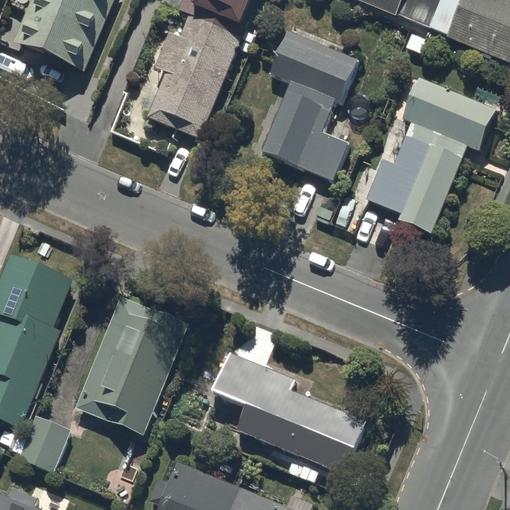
[(30,0),(13,41),(84,71),(113,0),(30,0)]
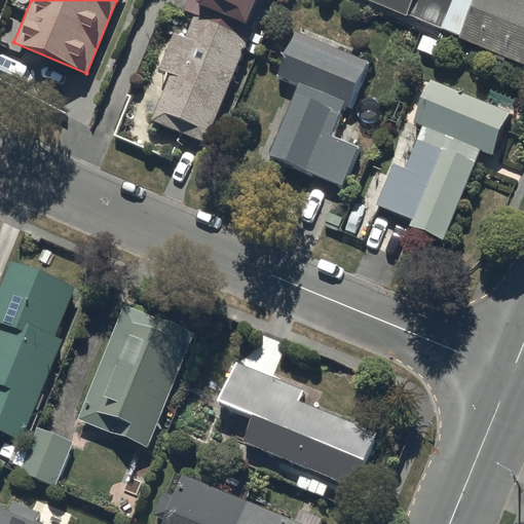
[(194,15),(249,37),(257,17),(253,16),(259,0),(187,0),(183,11),(194,15)]
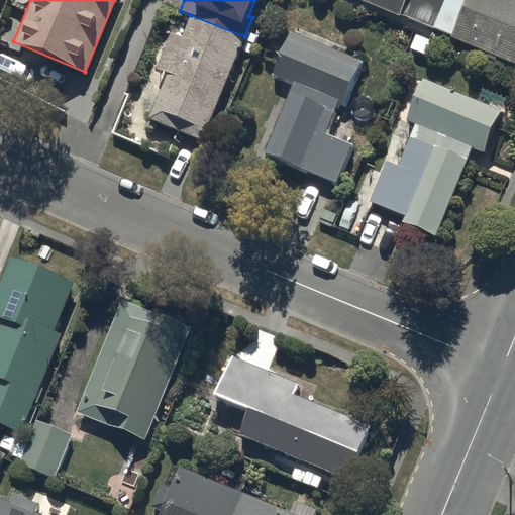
[(363,0),(400,15),(400,13),(433,27),(443,0),(363,0)]
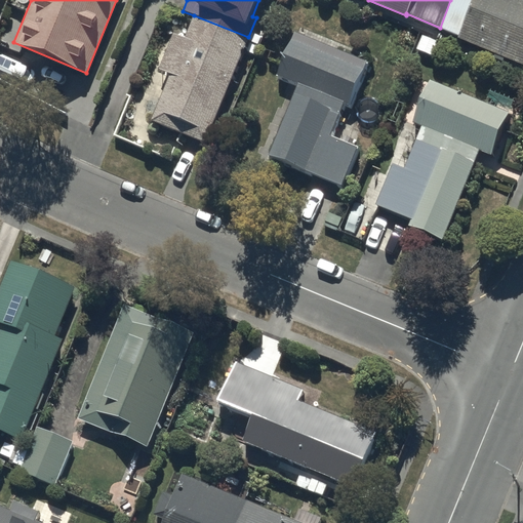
[(458,37),(522,64),(522,0),(450,0),(440,28),(459,35),(458,37)]
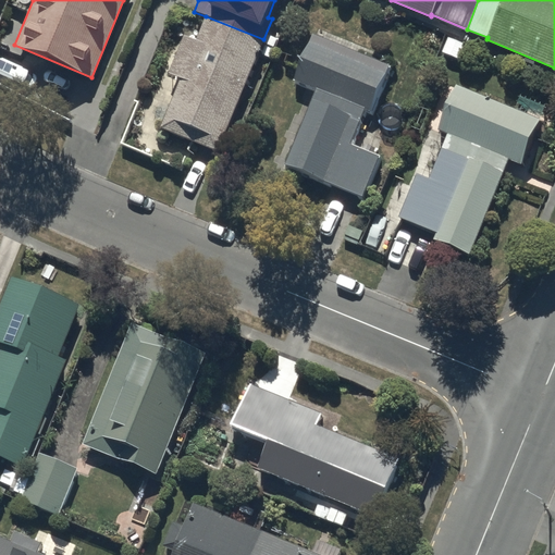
[(181,77),(160,127),(218,151),(263,39),(206,16),(196,39),(184,35),(169,73),(181,77)]
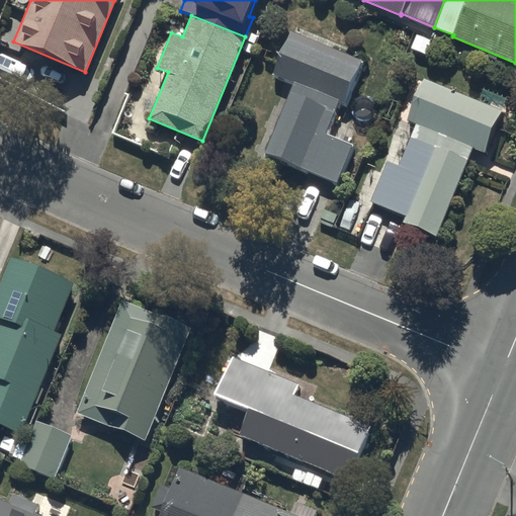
[(265,153),(337,182),(352,145),(325,134),(339,100),(344,102),(361,60),(291,31),(274,74),(294,82),(265,153)]
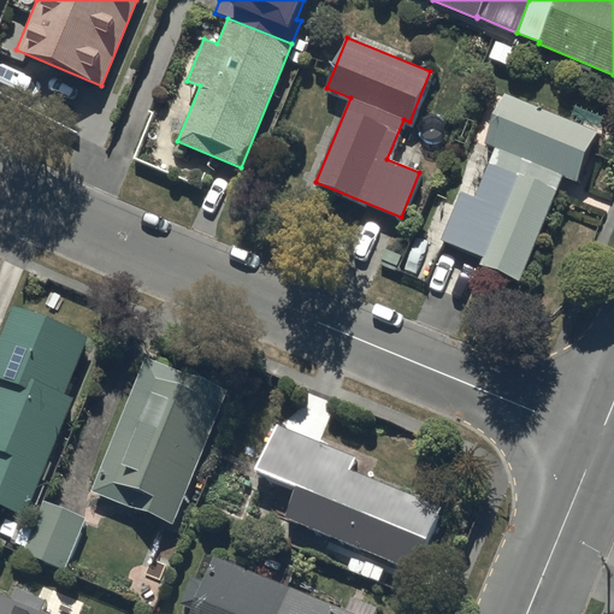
[(495,40),(488,57),(507,64),(513,48),(495,40)]
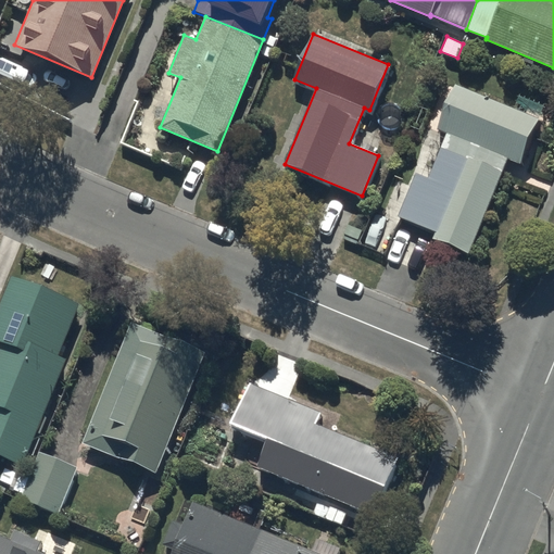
[(432,239),(468,253),(507,158),(520,163),(539,118),(455,85),(437,128),(447,133),(428,178),(416,173),(398,216),(436,231),(432,239)]
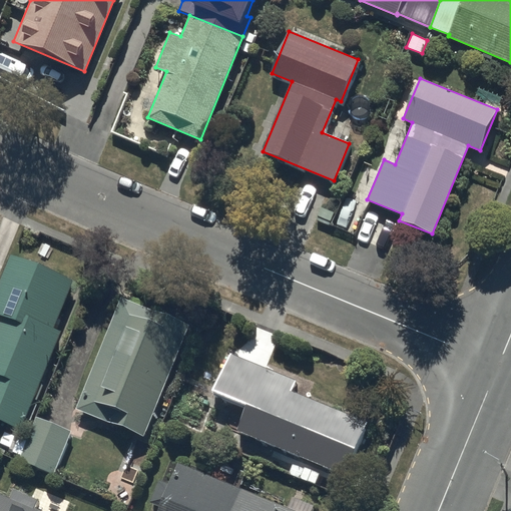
[(0,420),(22,429),(61,332),(54,329),(73,280),(10,254),(0,280),(0,315),(0,420)]
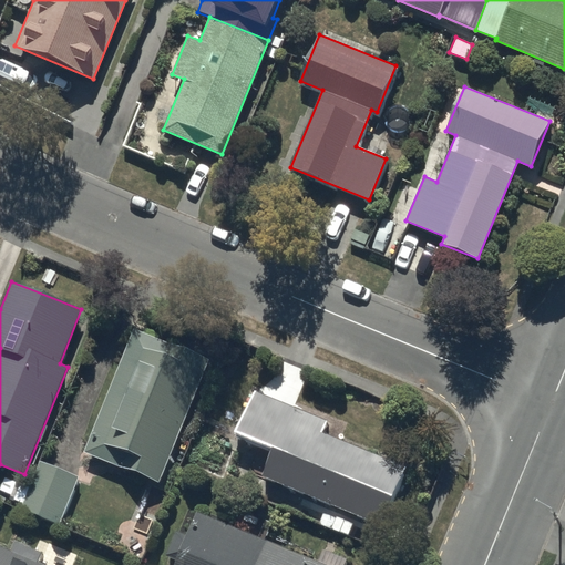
[(134,329),(85,452),(158,481),(208,359),(134,329)]
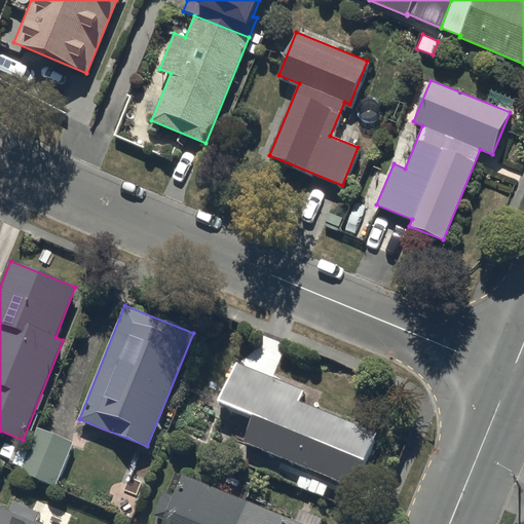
[(255,415),(245,442),(356,486),(377,434),(298,402),(303,390),(236,363),(221,402),(255,415)]
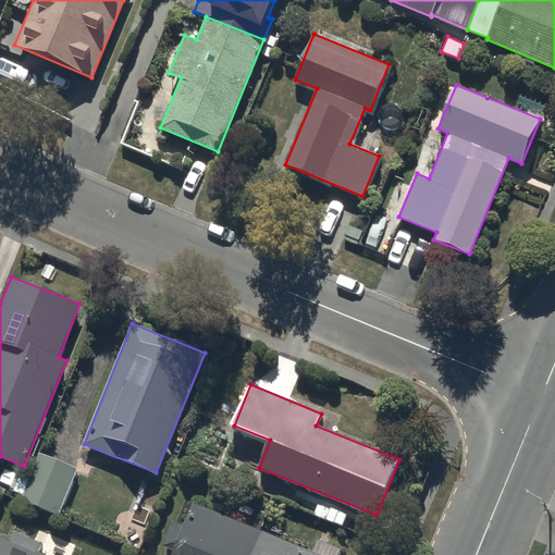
[(76,469),(40,454),(21,500),(58,515),(76,469)]
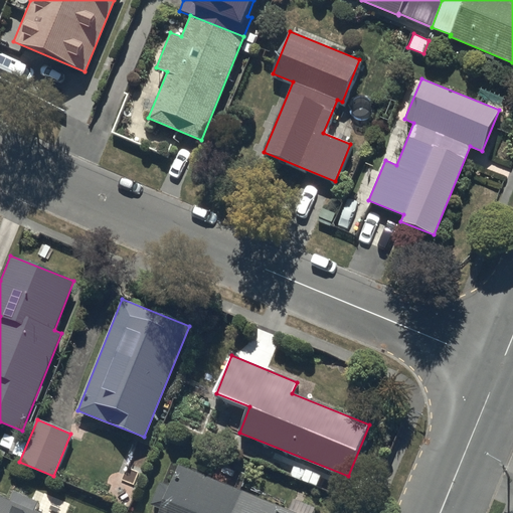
[(232,512),(242,491),(179,466),(159,512),(232,512)]
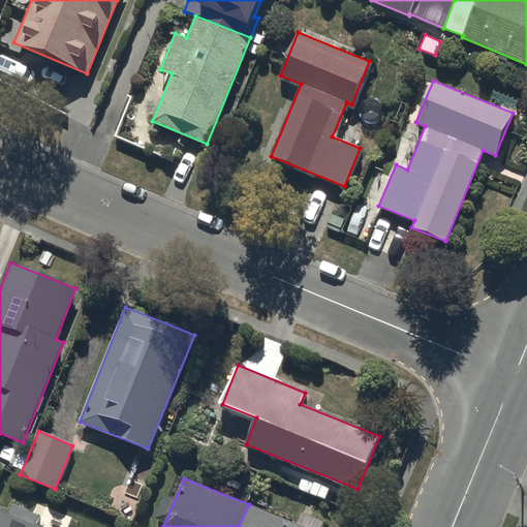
[(239,526),(303,526),(249,504),(239,526)]
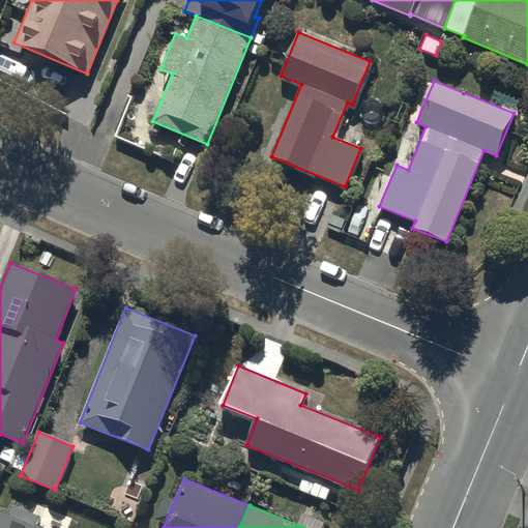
[(42,527),(0,510),(0,527),(42,527)]
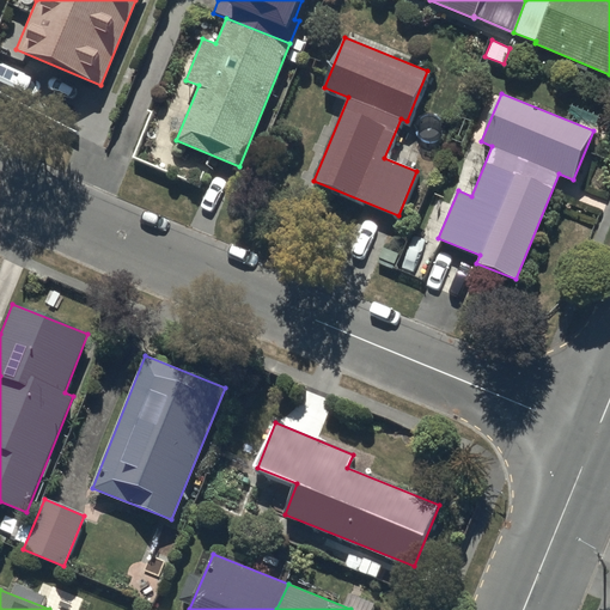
All buildings are outlined.
